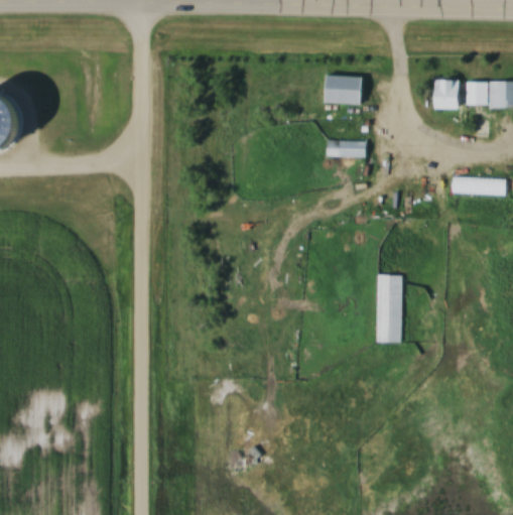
[(362,76),(319,76),(319,103),(362,103),(362,76)]
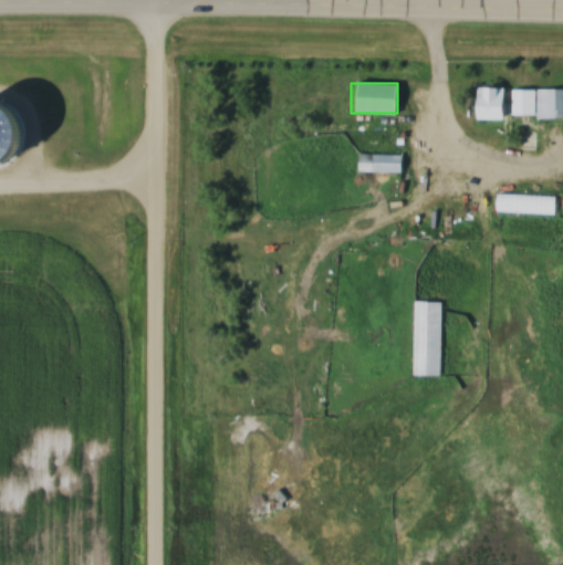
[(562,89),(470,87),(470,116),(562,117),(562,89)]
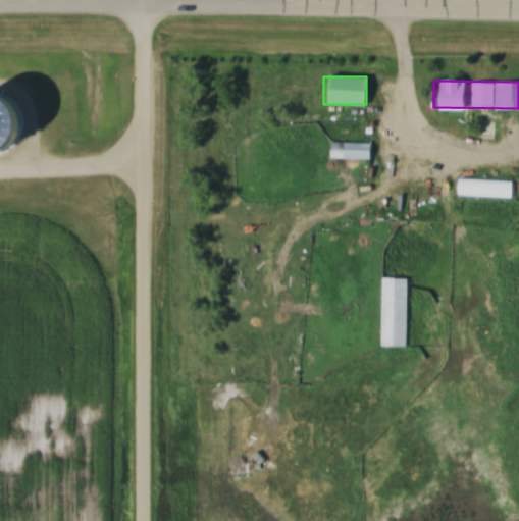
[(327,158),(370,158),(370,141),(327,141),(327,158)]
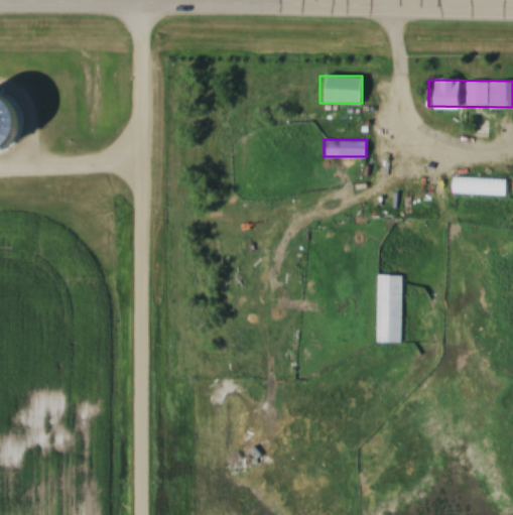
[(377,275),(377,343),(402,343),(402,275),(377,275)]
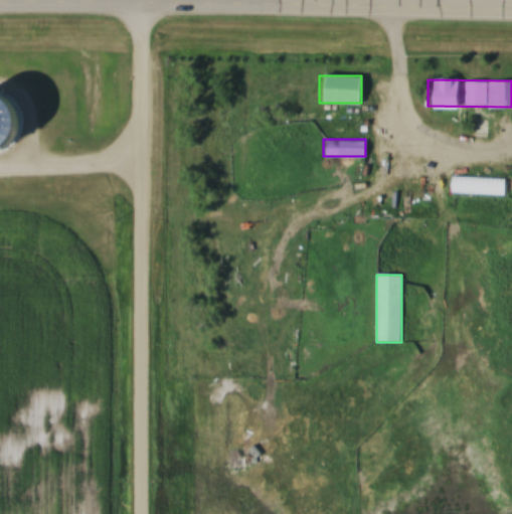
[(406,373),(411,377),(416,370),(411,366),(406,373)]
